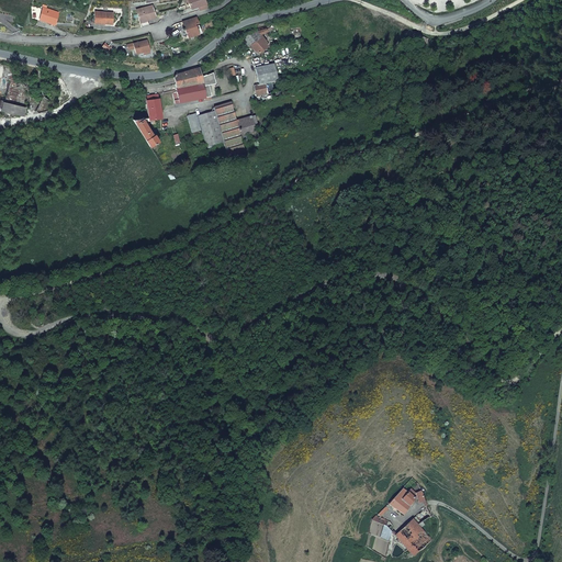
[(203,0),(187,0),(190,8),(197,6),(199,10),(206,8),(203,0)]
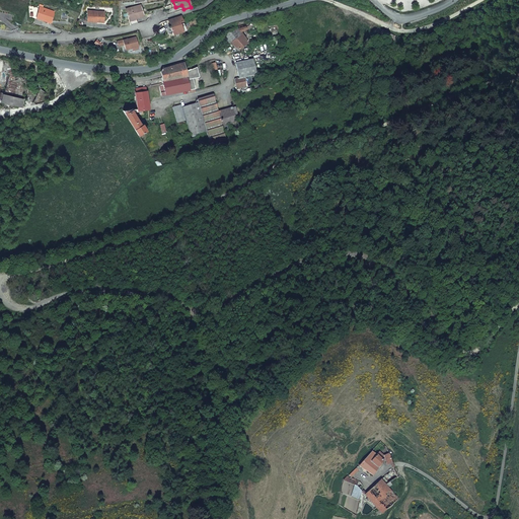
[(140,5),(126,9),(130,25),(137,23),(136,18),(143,16),(140,5)]
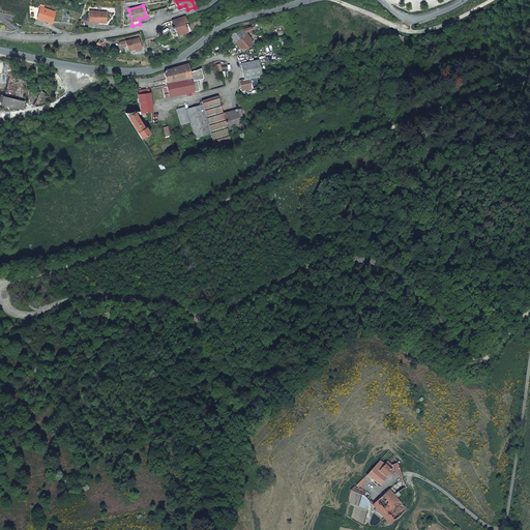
[(55,12),(40,7),(37,17),(41,19),(40,21),(43,22),(43,21),(49,23),(52,24),(55,12)]
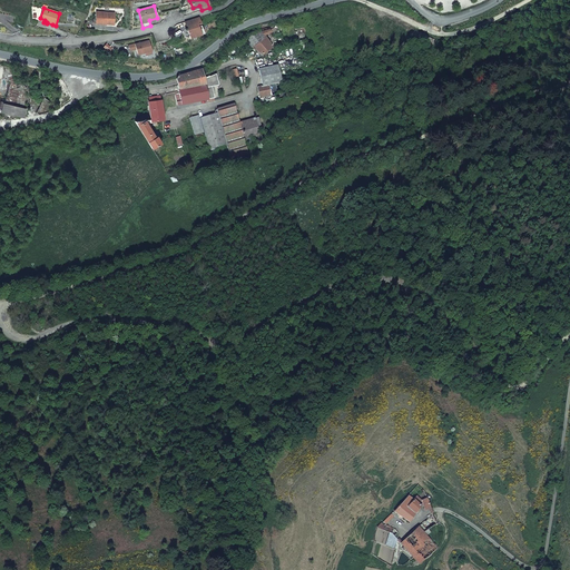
[(115,13),(96,12),(95,23),(114,26),(115,13)]
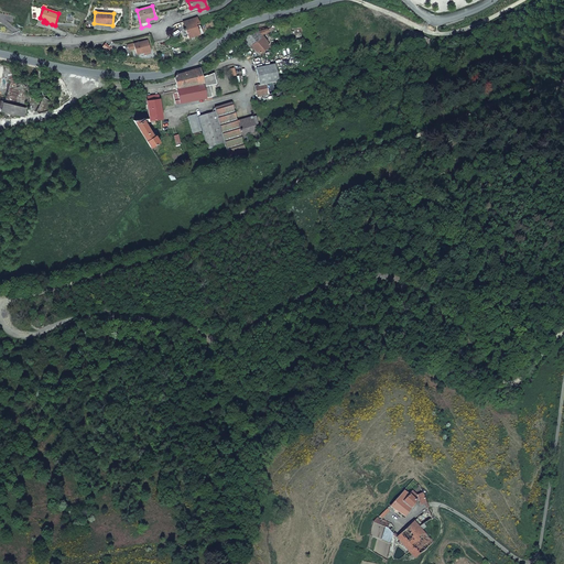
[(187,38),(198,34),(195,24),(198,23),(196,18),(185,21),(187,26),(184,26),(187,38)]
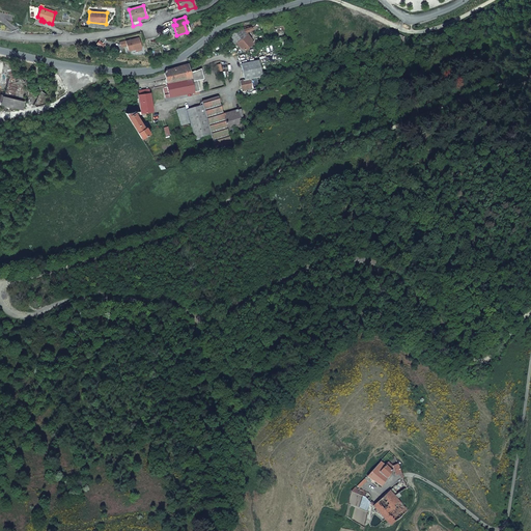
[(243,28),(225,34),(233,44),(236,43),(243,51),(252,44),(245,33),(252,30),(251,28),(243,30),(243,28)]
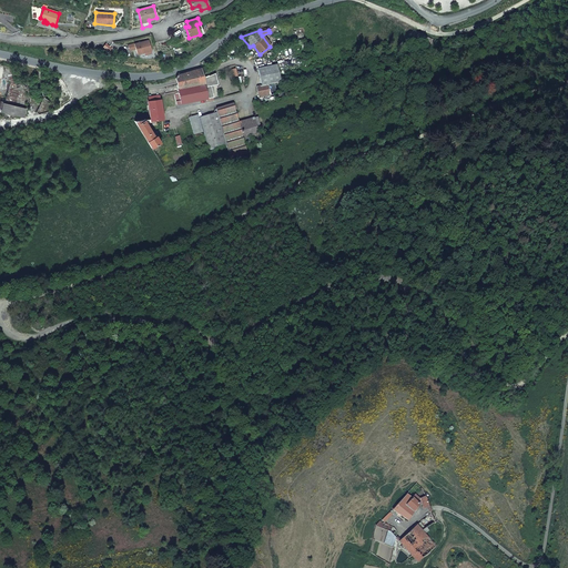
[(148,41),(134,44),(137,54),(144,52),(151,51),(148,41)]
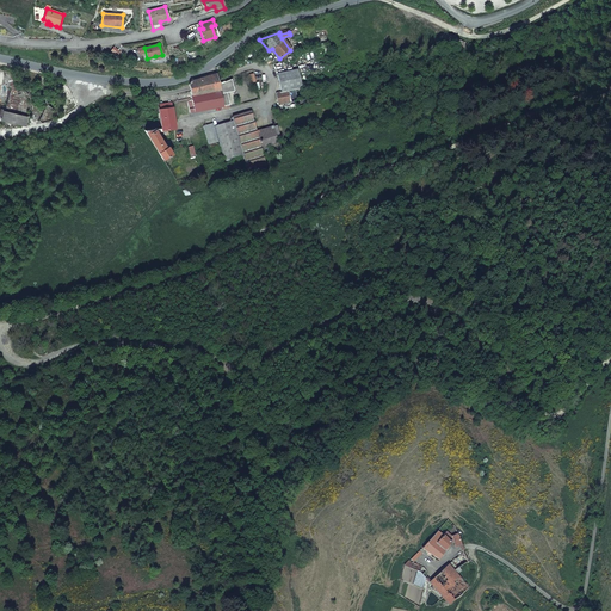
[(0,85),(12,87),(16,74),(0,69),(0,85)]
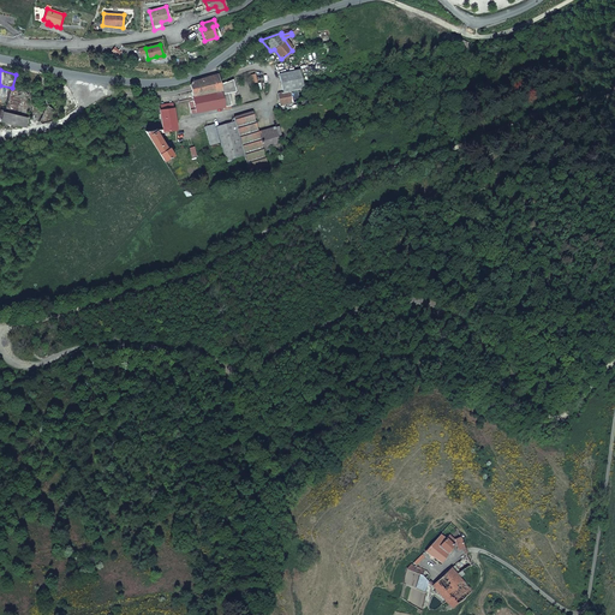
[(299,71),(279,76),(282,93),(297,90),(303,89),(299,71)]
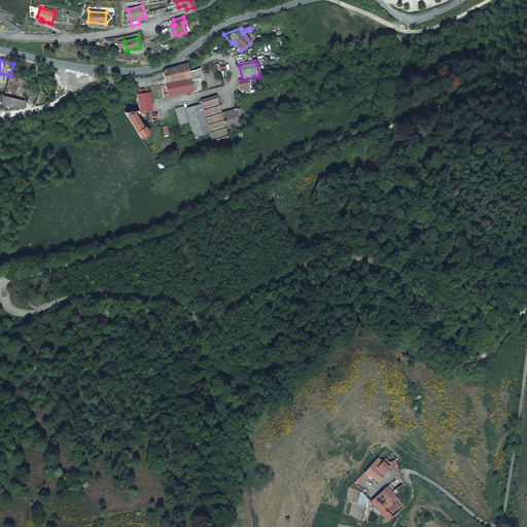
[(164,70),(163,72),(163,73),(186,66),(186,65),(185,63),(164,70)]
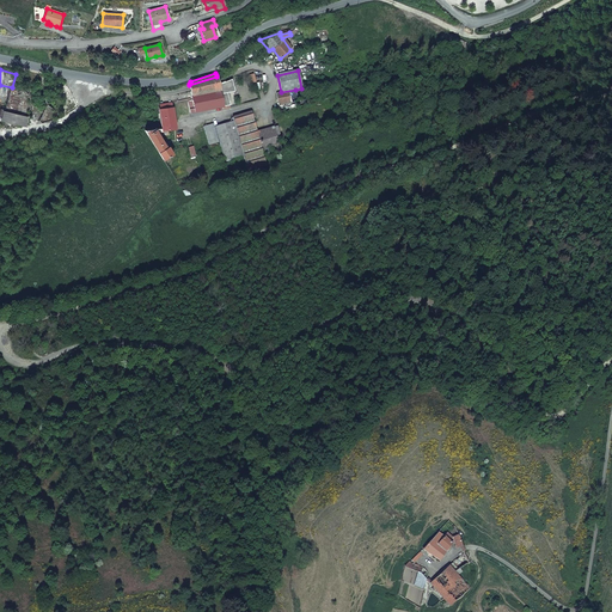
[(189,85),(189,86),(191,92),(218,84),(216,77),(189,85)]
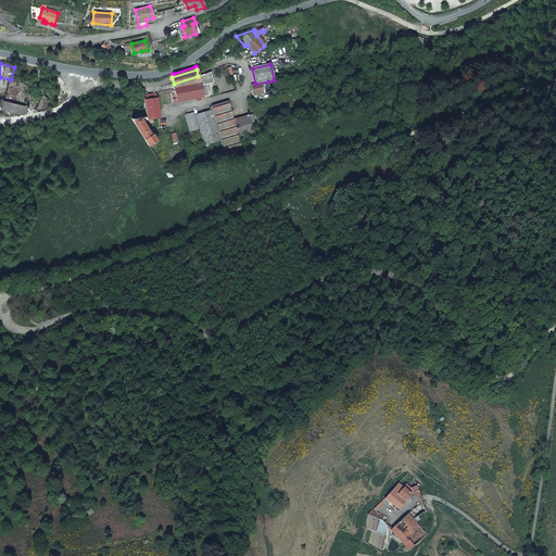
[(174,84),(175,89),(172,90),(175,101),(177,101),(177,102),(202,97),(203,99),(209,98),(207,96),(209,96),(206,81),(200,83),(198,76),(174,84)]
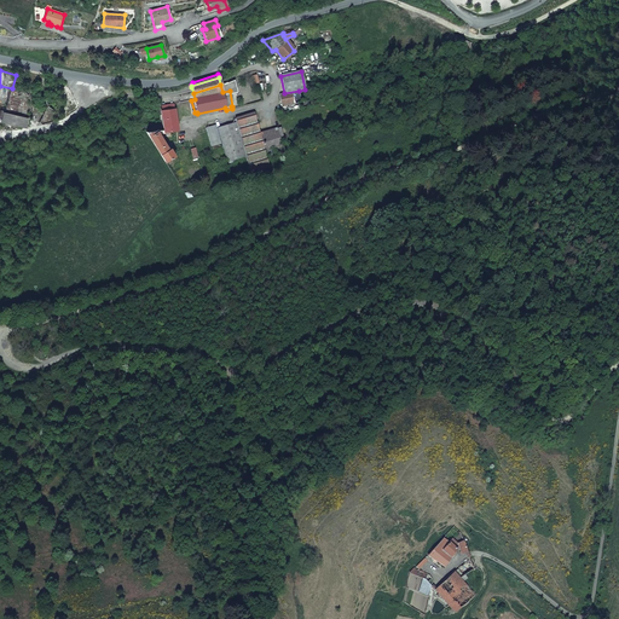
[(284,93),(279,94),(281,102),(300,98),(299,91),(284,93)]
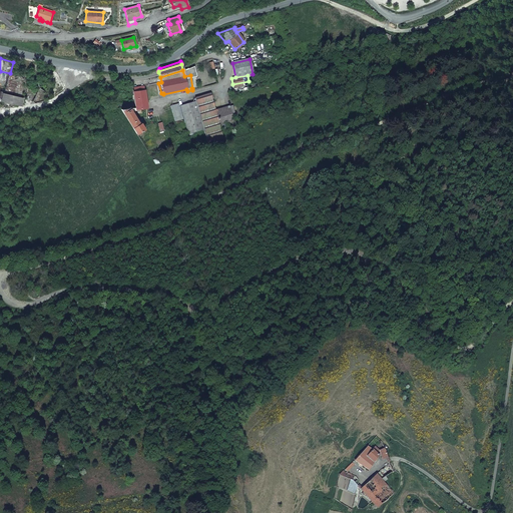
[(145,102),(143,85),(132,88),(134,100),(134,103),(145,102)]
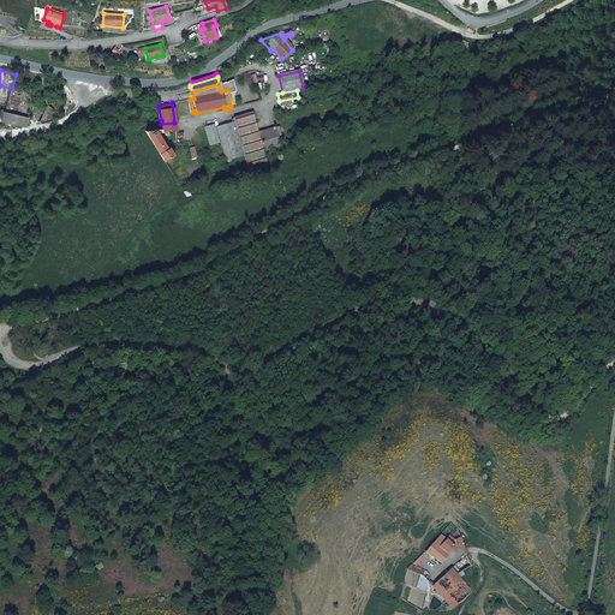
[(3,123),(24,129),(28,118),(5,112),(3,123)]
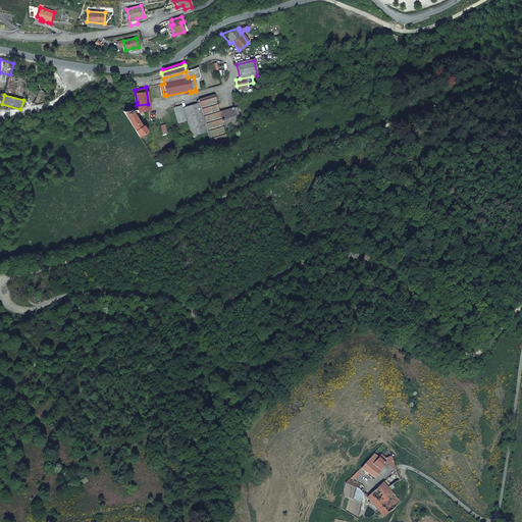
[(227,143),(225,136),(223,128),(219,113),(217,105),(214,97),(198,101),(199,103),(206,125),(208,133),(212,147),(227,143)]
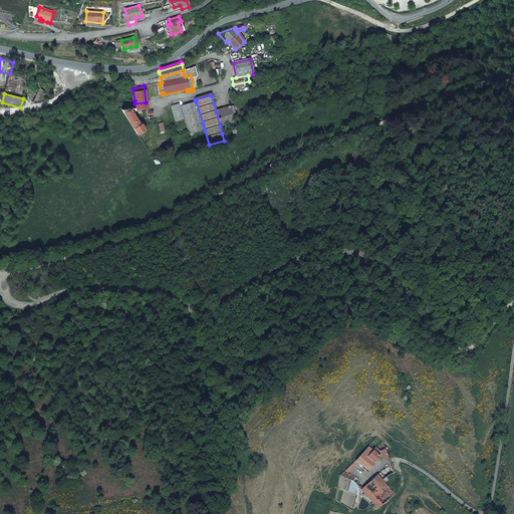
[(189,135),(201,132),(199,124),(203,123),(196,101),(195,102),(181,106),(189,135)]
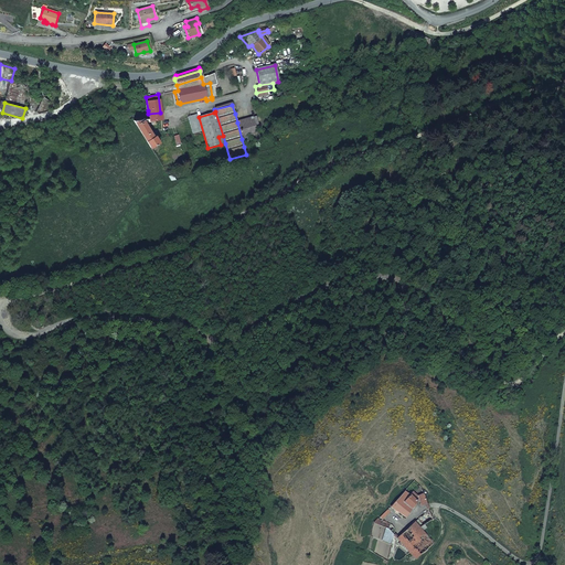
[(189,119),(193,134),(202,131),(198,117),(189,119)]
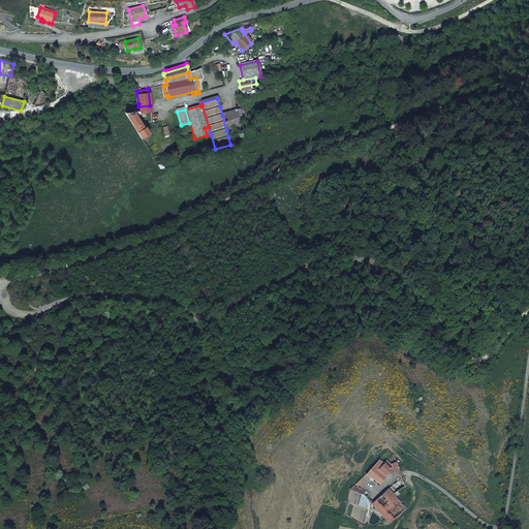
[(222,115),(226,130),(241,125),(241,124),(244,123),(240,111),(237,112),(237,111),(222,115)]
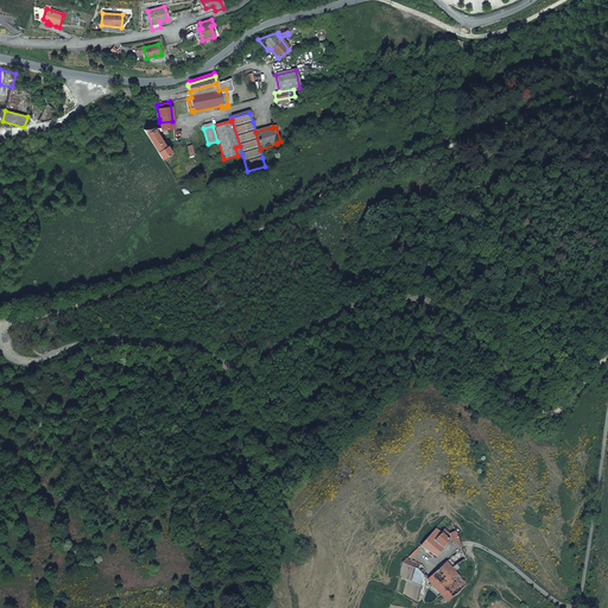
[(153,128),(144,131),(162,159),(171,153),(166,146),(165,147),(153,128)]
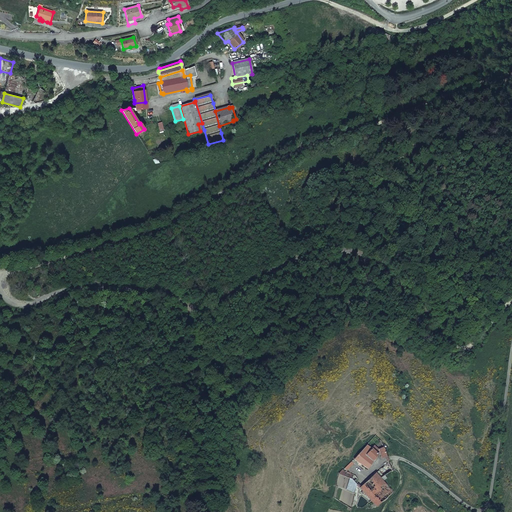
[(360,454),(354,460),(369,470),(379,456),(378,455),(380,453),(379,450),(374,447),(371,450),(367,446),(360,454)]
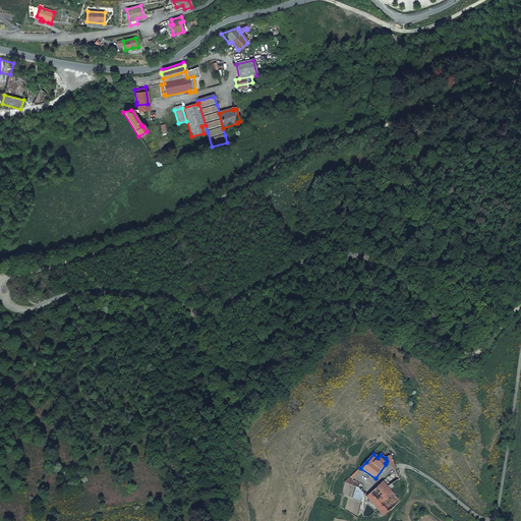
[(390,468),(395,466),(391,456),(386,458),(387,461),(390,468)]
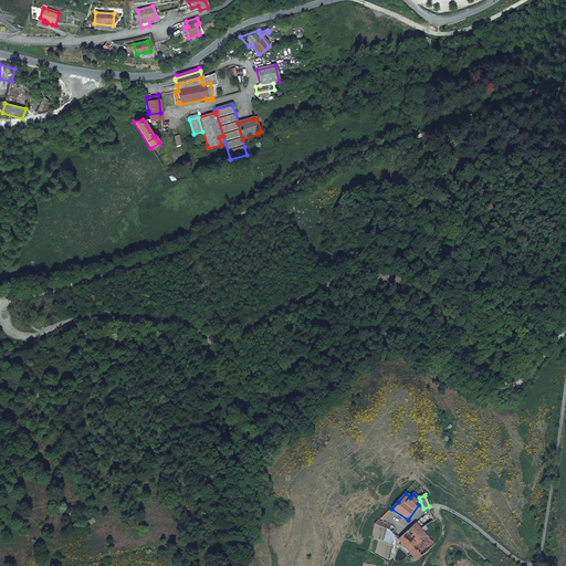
[(417,559),(435,545),(421,530),(433,521),(430,511),(398,540),(417,559)]
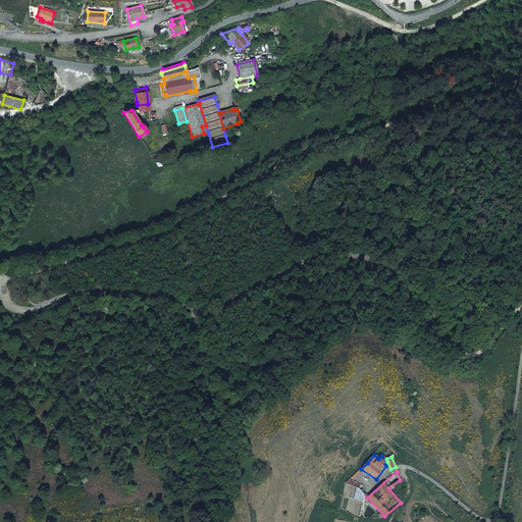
[(350,479),(346,483),(358,488),(364,496),(366,491),(365,488),(362,485),(350,479)]
